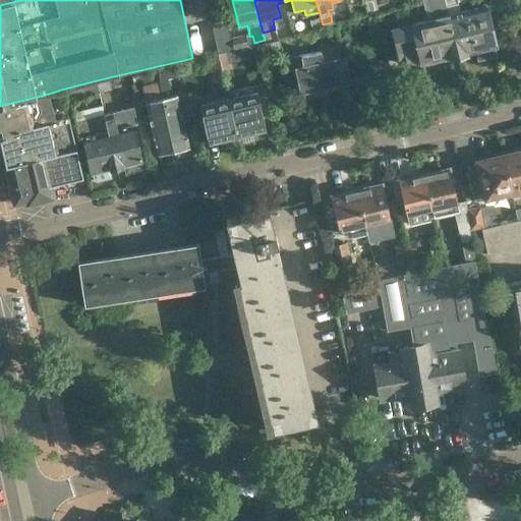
[(374,0),(360,0),(361,1),(364,0),(367,13),(379,11),(374,0)]
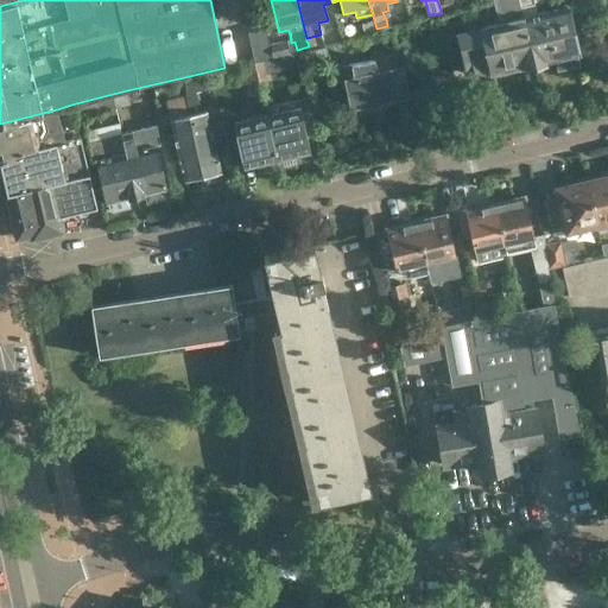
[(511,20),(455,33),(466,74),(492,67),(493,73),(534,63),(518,0),(498,0),(501,13),(508,12),(511,20)]
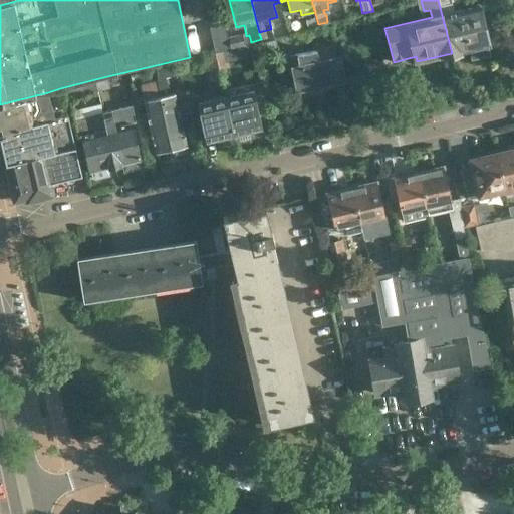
[(438,0),(452,53),(460,51),(469,49),(471,58),(489,54),(487,44),(488,44),(479,5),(454,11),(451,2),(460,0),(438,0)]
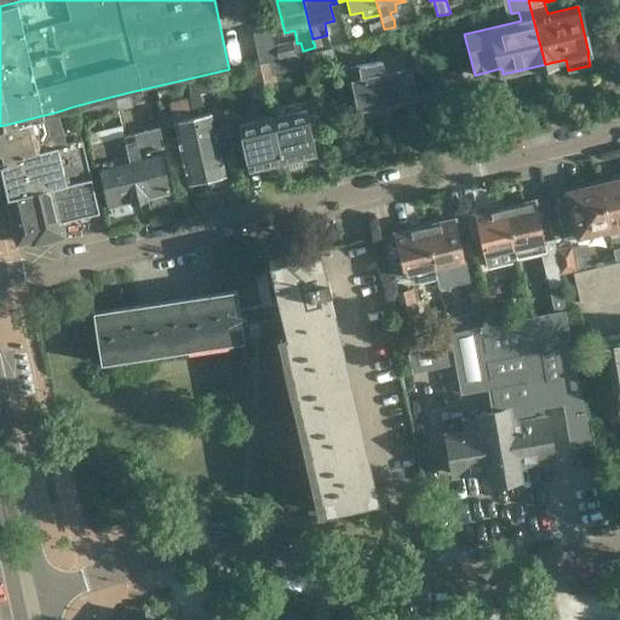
[(371,33),(384,29),(382,21),(368,24),(371,33)]
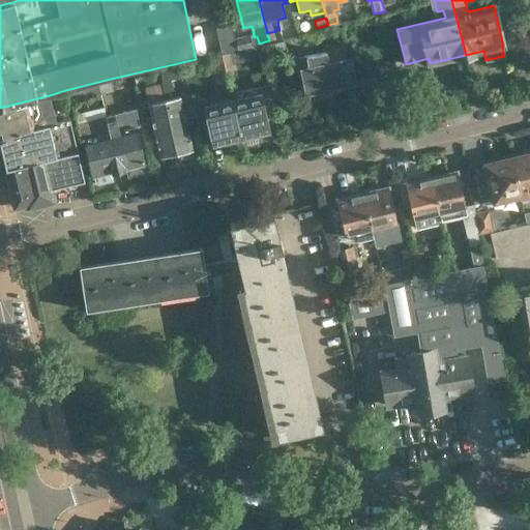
[(233,35),(231,25),(215,28),(221,53),(236,49),(233,38),(233,35)]
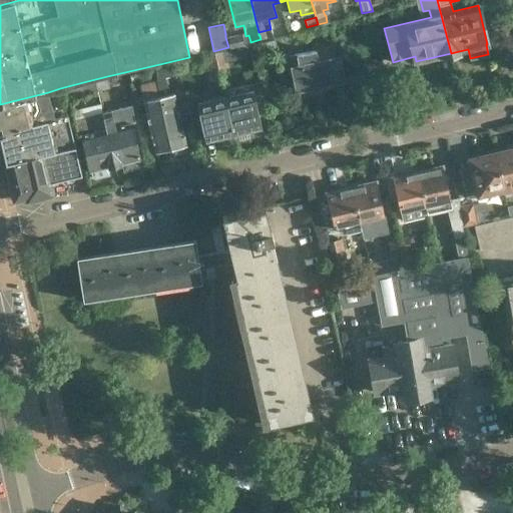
[(225,37),(228,47),(229,47),(229,49),(243,46),(241,33),(225,37)]
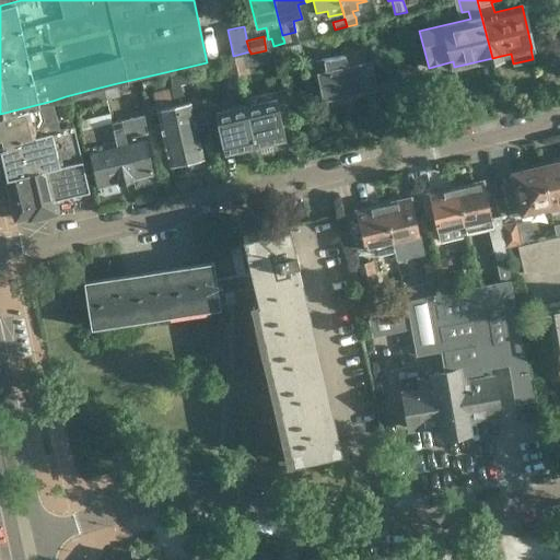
[(284,43),(273,46),(277,57),(288,54),(288,53),(300,49),(298,39),(284,43)]
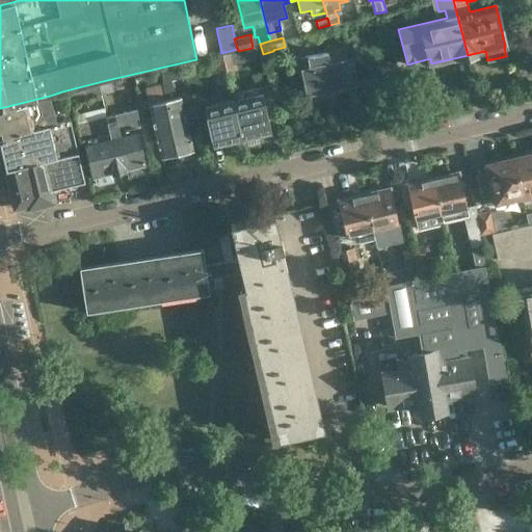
[(302,70),(310,101),(356,91),(350,59),(347,60),(345,49),(298,58),(300,70),(302,70)]
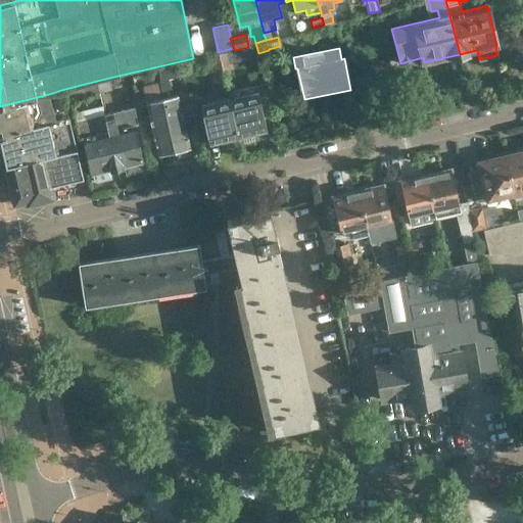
[(220,54),(224,70),(234,68),(230,51),(220,54)]
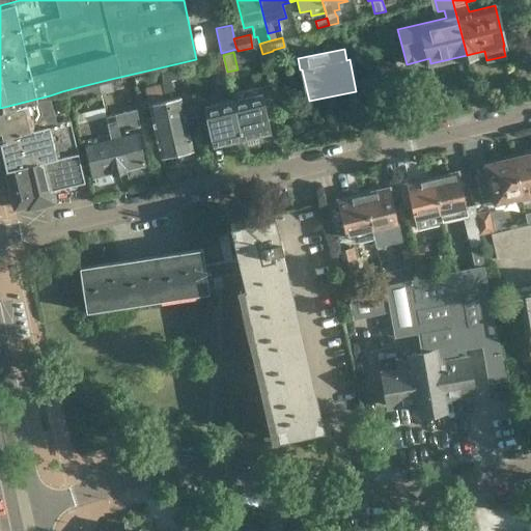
[(216,74),(227,72),(223,55),(212,57),(216,74)]
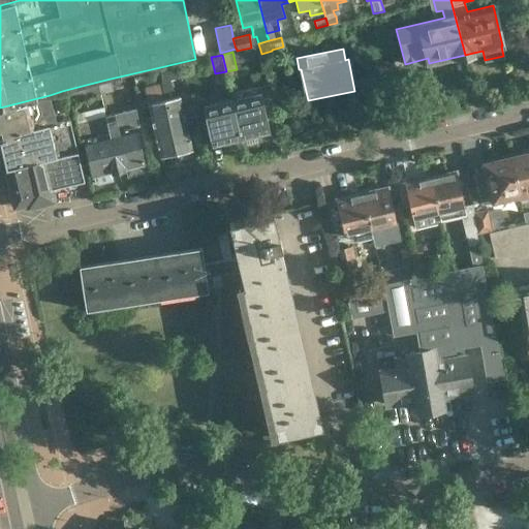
[(379,64),(384,83),(396,81),(392,61),(379,64)]
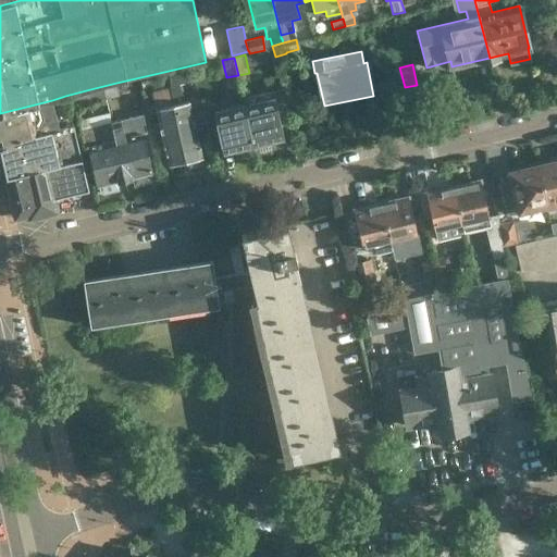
[(172,87),(176,86),(195,82),(193,69),(169,74),(172,87)]
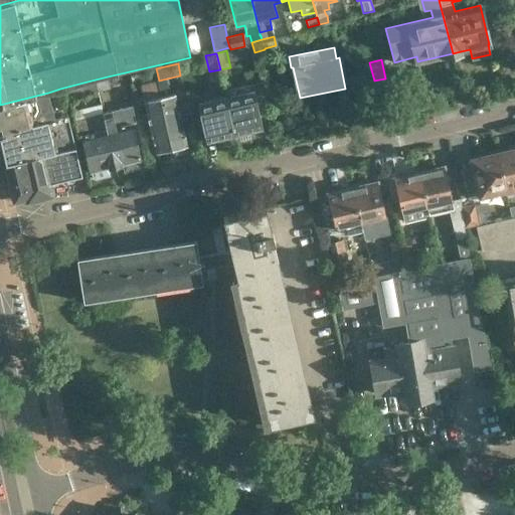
[(184,89),(180,75),(163,79),(166,94),(184,89)]
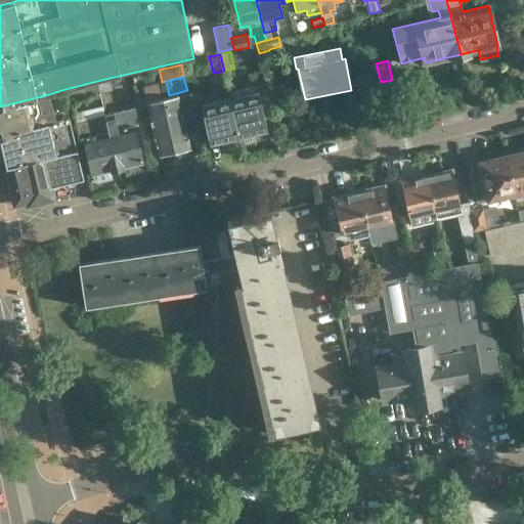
[(97,81),(100,92),(113,89),(110,78),(97,81)]
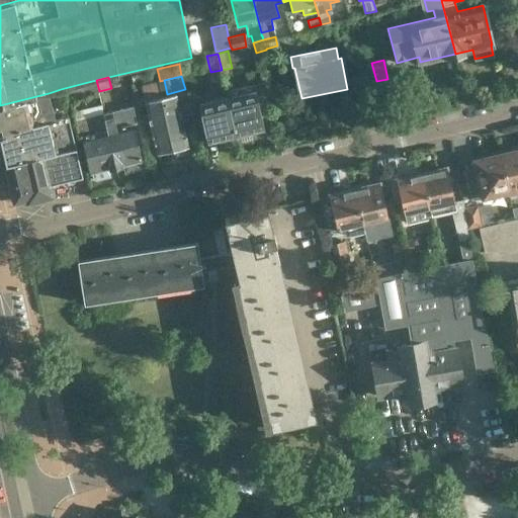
[(84,83),(88,96),(91,96),(90,95),(99,93),(99,91),(96,80),(84,83)]
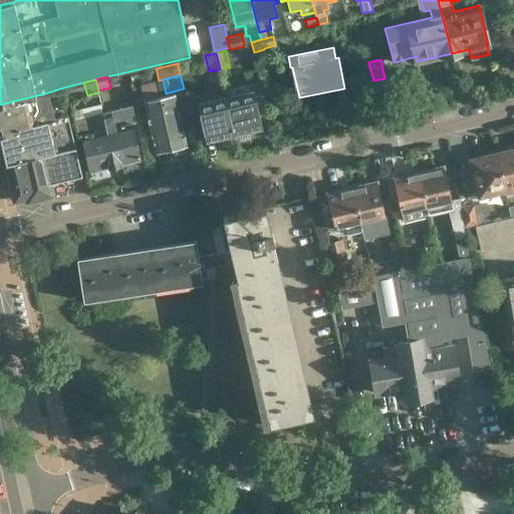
[(269,117),(261,81),(226,90),(228,96),(226,96),(236,141),(250,138),(251,134),(250,129),(260,126),(259,119),(269,117)]
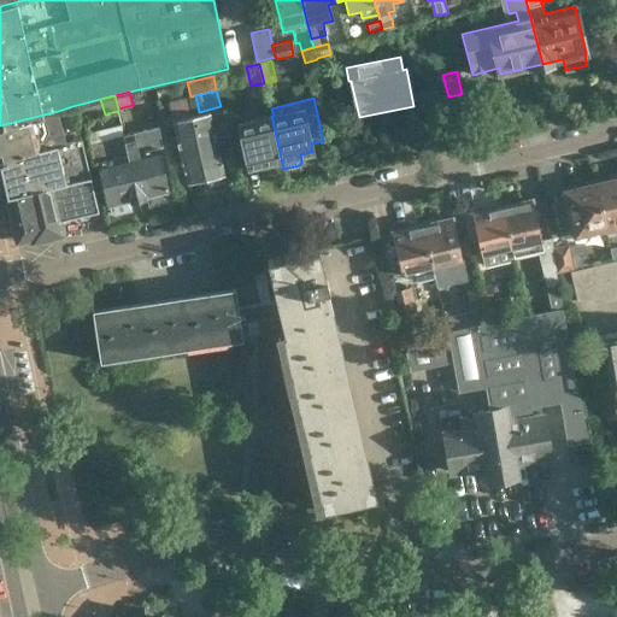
[(77,122),(105,115),(100,99),(72,106),(77,122)]
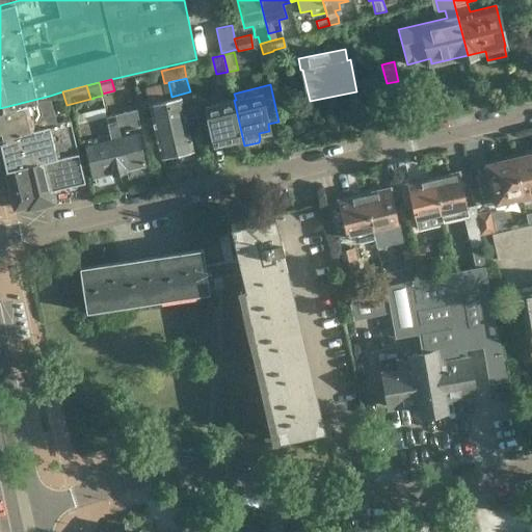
[(164,100),(161,85),(145,88),(161,156),(179,153),(181,161),(194,157),(192,149),(193,149),(181,96),(164,100)]
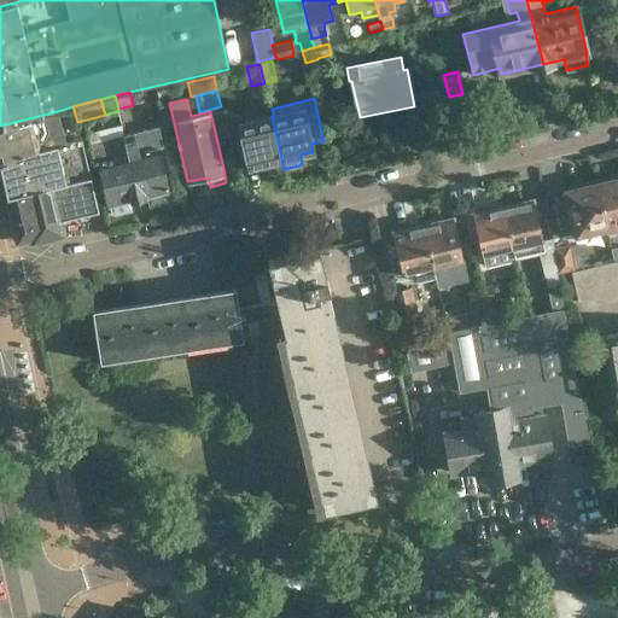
[(0,158),(65,141),(80,138),(76,122),(77,122),(73,106),(58,111),(0,126),(0,158)]
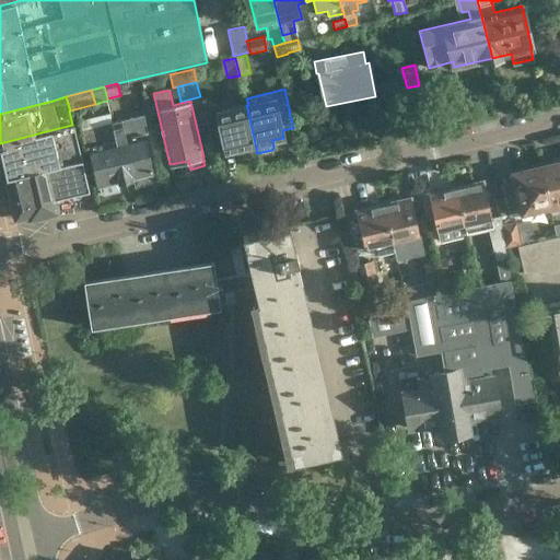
[(257,153),(246,105),(216,112),(224,152),(236,149),(237,154),(242,156),(257,153)]
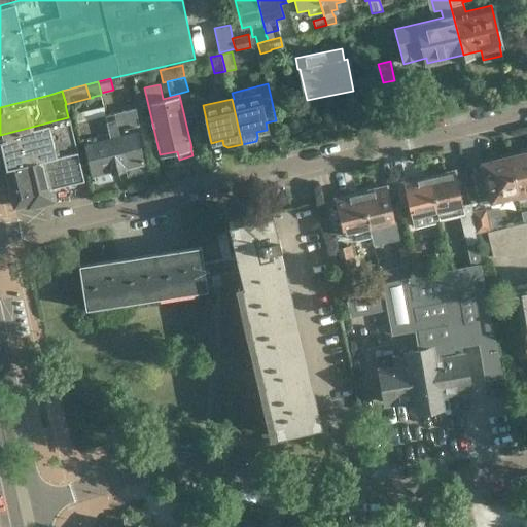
[(136,108),(106,115),(117,170),(126,168),(128,176),(140,173),(143,169),(142,163),(143,163),(135,127),(140,126),(136,108)]
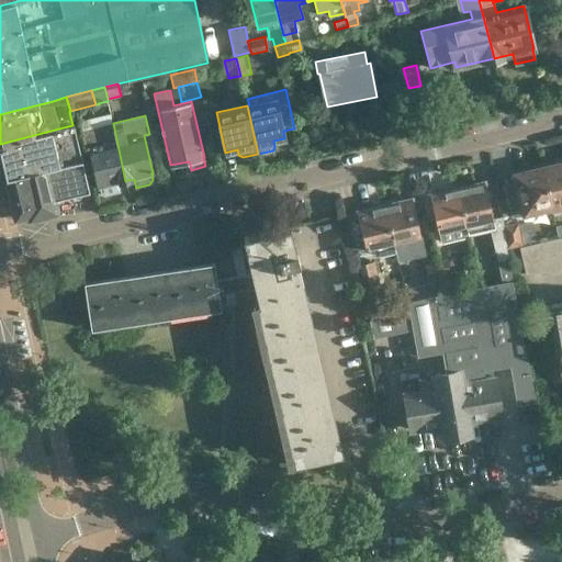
[(125,181),(113,123),(80,131),(85,149),(89,148),(98,187),(100,187),(102,192),(105,195),(120,192),(117,183),(125,181)]
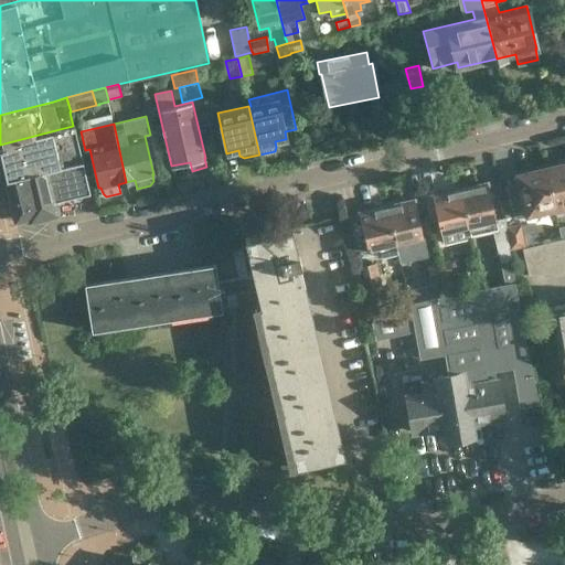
[(73,126),(60,129),(0,145),(0,152),(16,219),(19,221),(22,222),(59,214),(57,211),(75,206),(73,196),(91,192),(75,126),(73,126)]
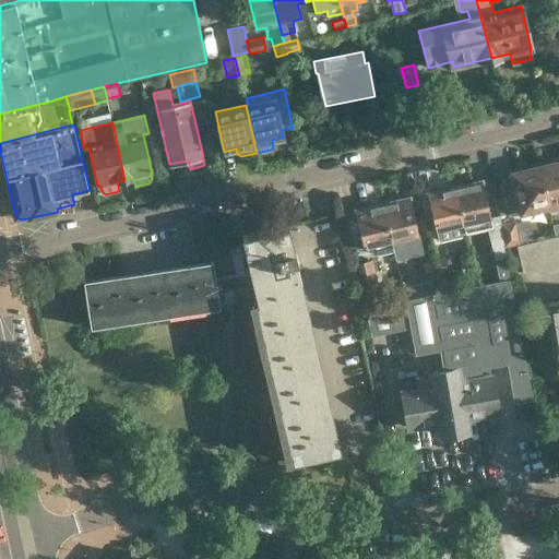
[(549,212),(558,210),(558,203),(558,163),(538,168),(548,205),(547,206),(549,212)]
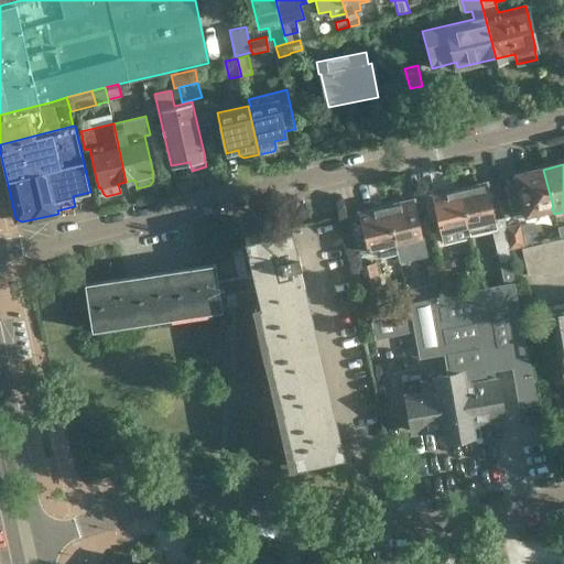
[(553,207),(543,170),(517,175),(525,214),(552,208),(553,207)]
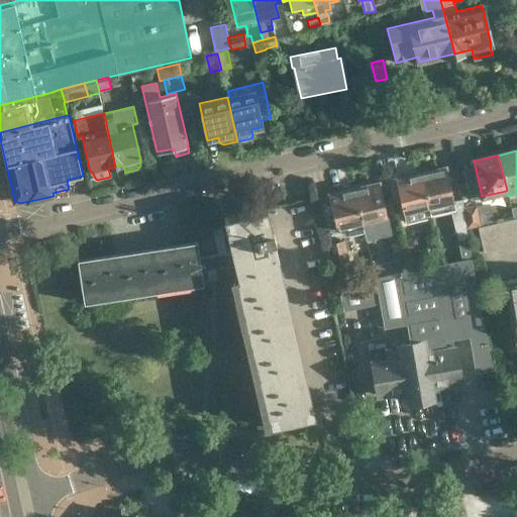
[(420,174),(429,213),(430,217),(449,213),(459,256),(471,254),(460,200),(453,202),(445,168),(420,174)]
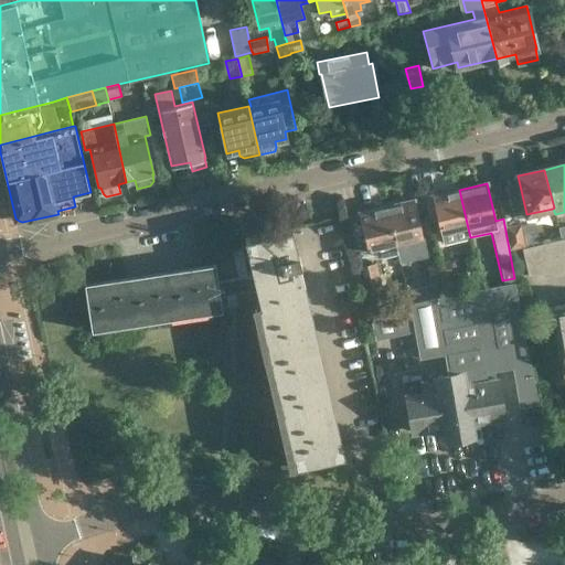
[(454,236),(469,233),(459,190),(432,195),(440,234),(452,231),(454,236)]
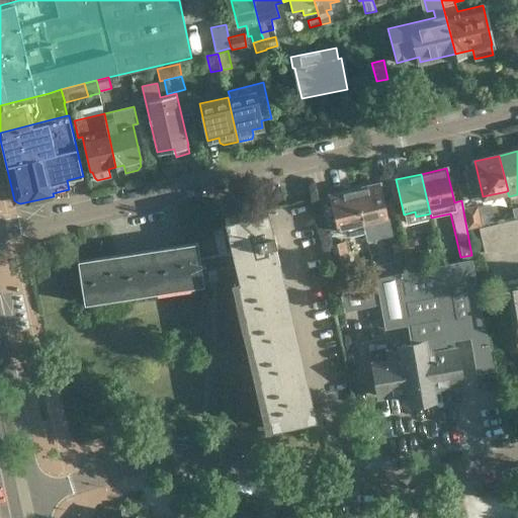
[(364,234),(381,230),(379,220),(387,218),(379,183),(354,189),(362,224),(364,234)]
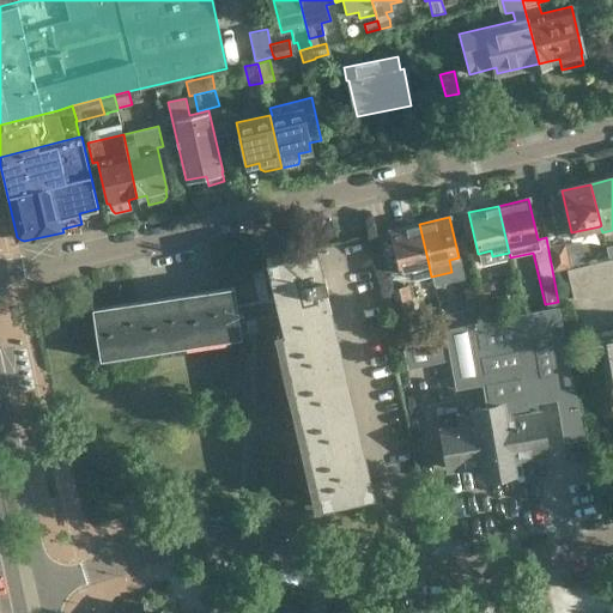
[(431,277),(429,265),(419,224),(375,235),(384,275),(399,272),(411,269),(413,280),(431,277)]
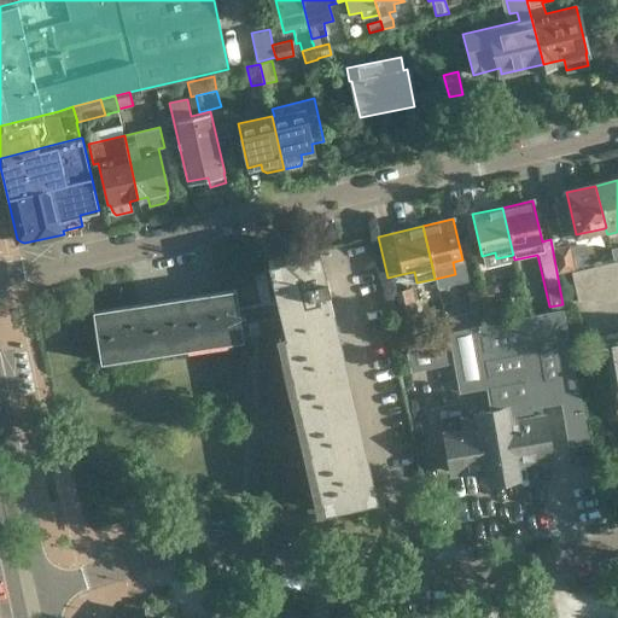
[(553,248),(558,274),(575,270),(570,245),(553,248)]
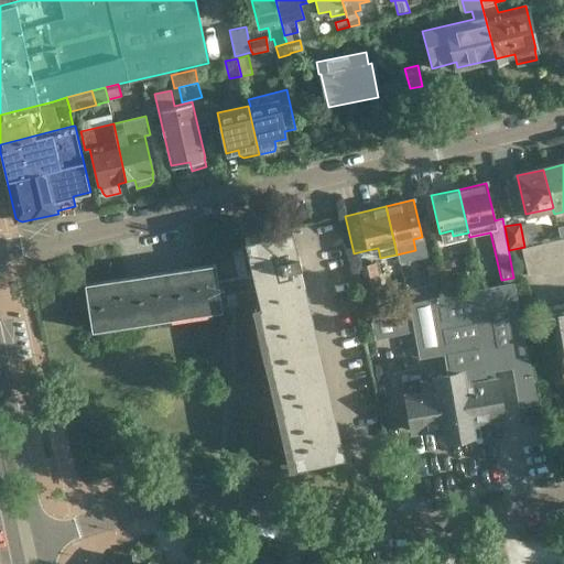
[(292,229),(292,226),(245,238),(296,464),(343,454),(340,442),(332,443),(295,279),(303,278),(302,275),(299,255),(299,252),(290,255),(284,230),(292,229)]
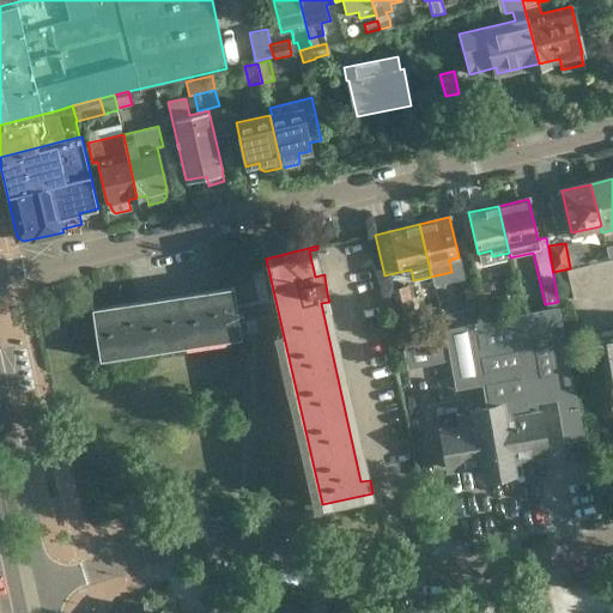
[(602,293),(612,290),(612,274),(610,260),(595,263),(602,293)]
